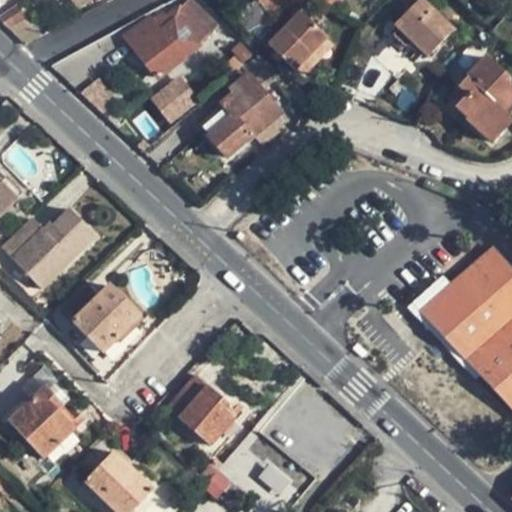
[(188,0),(182,8),(182,9),(212,32),(219,26),(190,0),(188,0)]
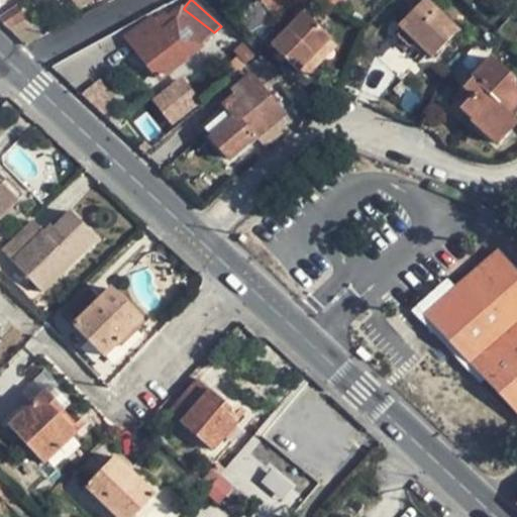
[(259,0),(250,6),(251,7),(232,21),(249,37),(275,19),(274,16),(285,8),(280,0),(259,0)]
